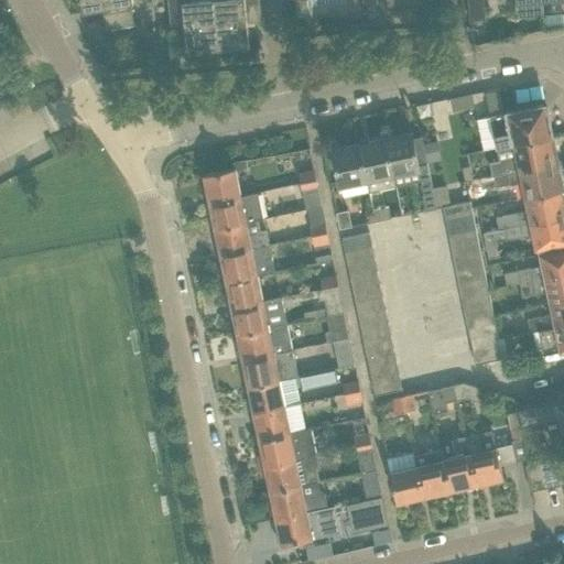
[(133,3),(132,0),(80,0),(83,12),(102,9),(106,29),(134,24),(131,3),(133,3)]
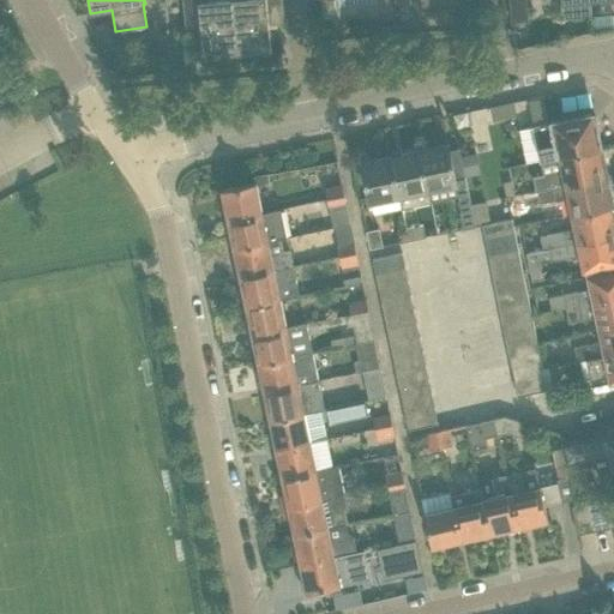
[(238,53),(232,0),(212,0),(209,0),(208,0),(182,0),(184,7),(186,31),(200,29),(203,56),(238,53)]
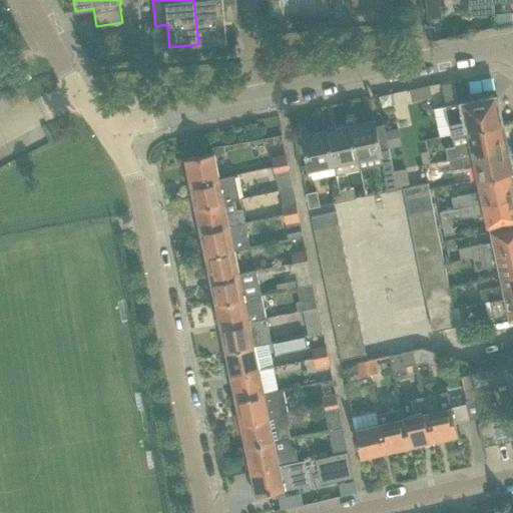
[(234,0),(193,0),(198,44),(226,42),(224,19),(236,18),(234,0)]
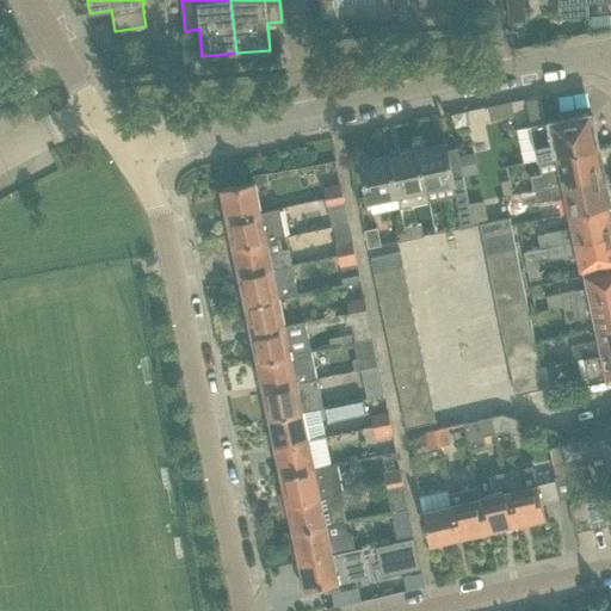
[(320,0),(322,16),(356,13),(355,0),(320,0)]
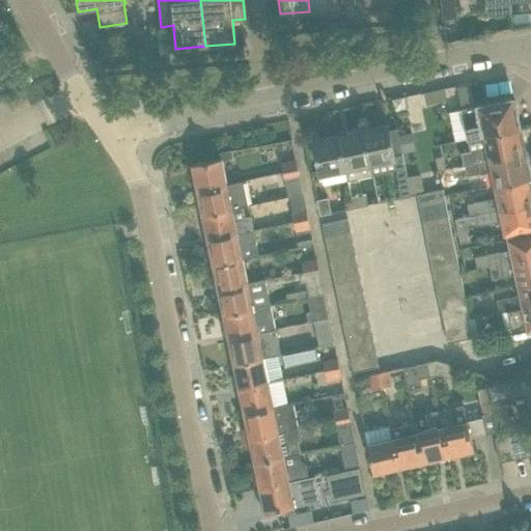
[(308,0),(309,11),(339,8),(338,0),(308,0)]
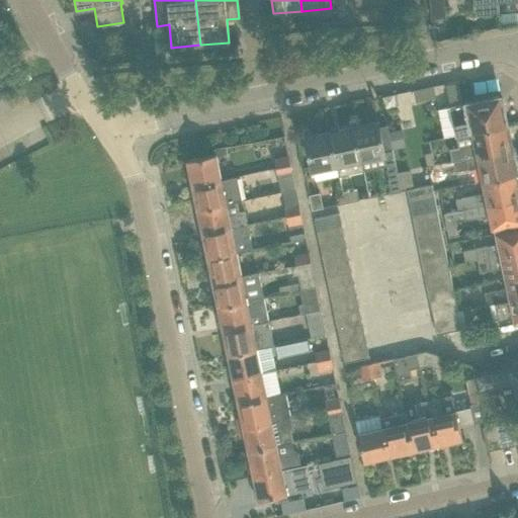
[(445,17),(443,0),(429,0),(431,19),(445,17)]
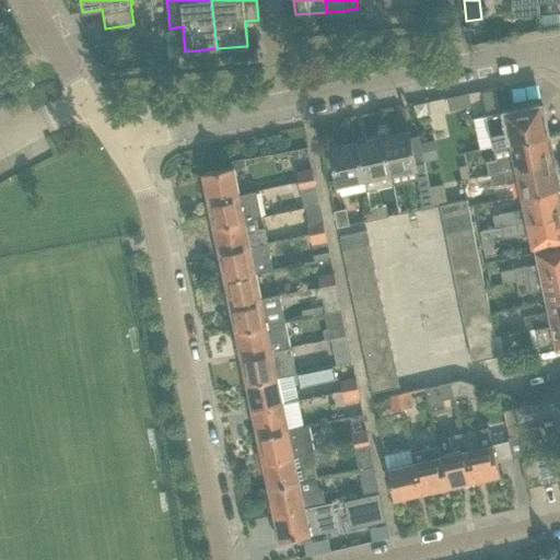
[(512,0),(514,16),(539,14),(538,1),(546,0),(512,0)]
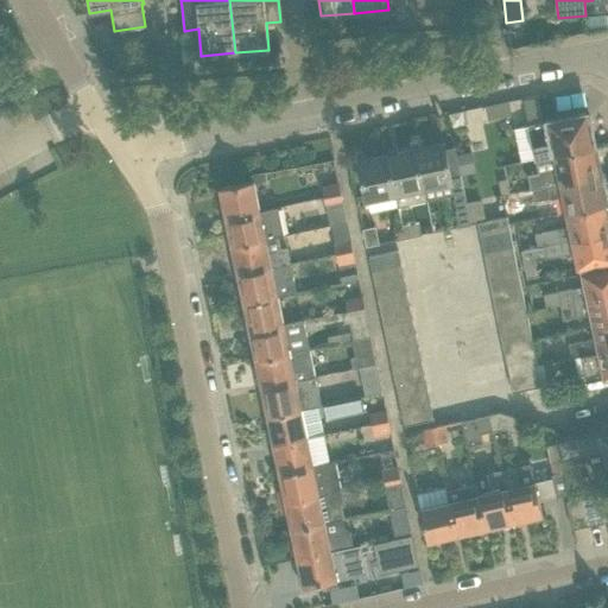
[(169,27),(170,39),(182,38),(181,26),(169,27)]
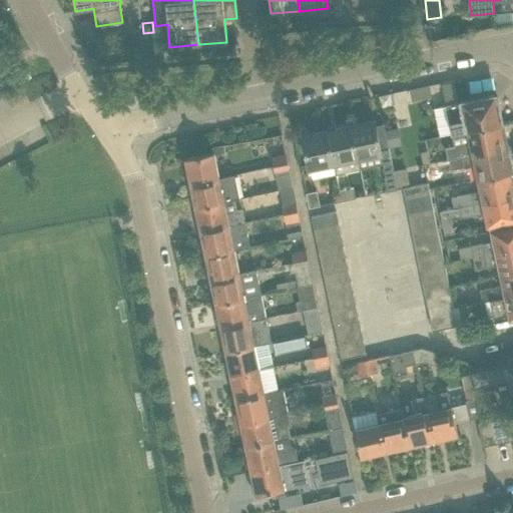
[(382,95),(386,108),(438,94),(434,81),(382,95)]
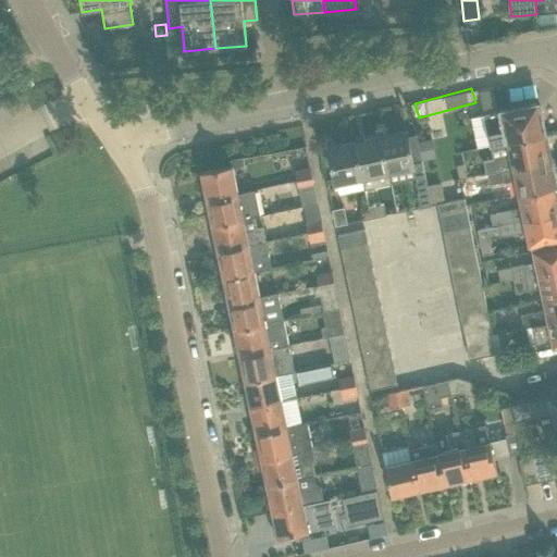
[(484,114),(471,116),(477,147),(492,144),(507,140),(508,141),(546,133),(541,107),(535,103),(483,113),(484,114)]
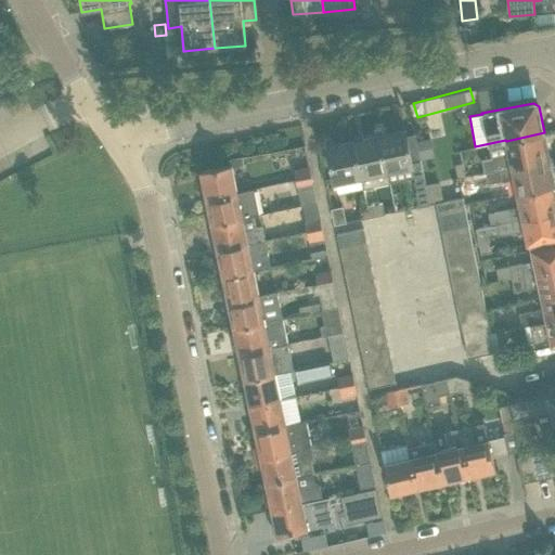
[(421,158),(416,142),(409,143),(405,129),(379,134),(387,172),(413,166),(418,191),(415,191),(418,207),(429,204),(425,184),(421,158)]
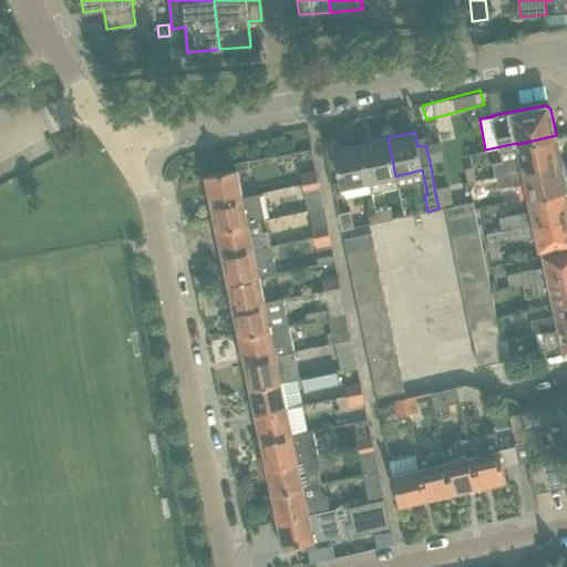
[(556,135),(517,144),(519,157),(494,163),(497,176),(562,163),(556,135)]
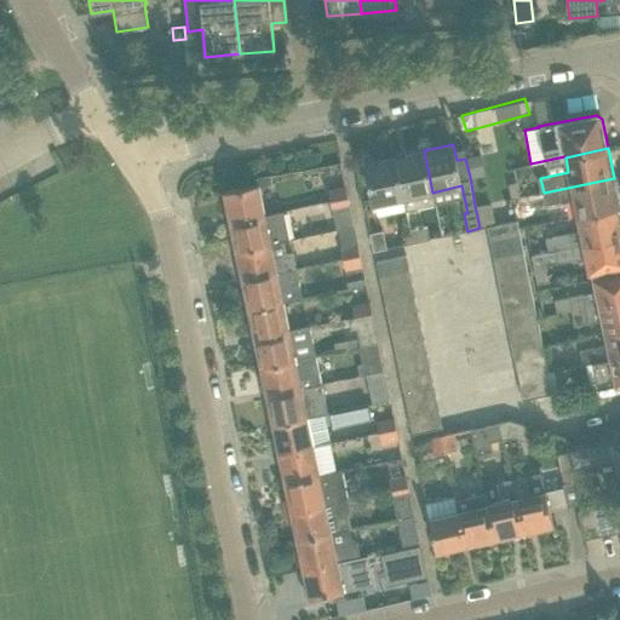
[(432,193),(424,150),(395,156),(403,199),(406,211),(435,205),(432,193)]
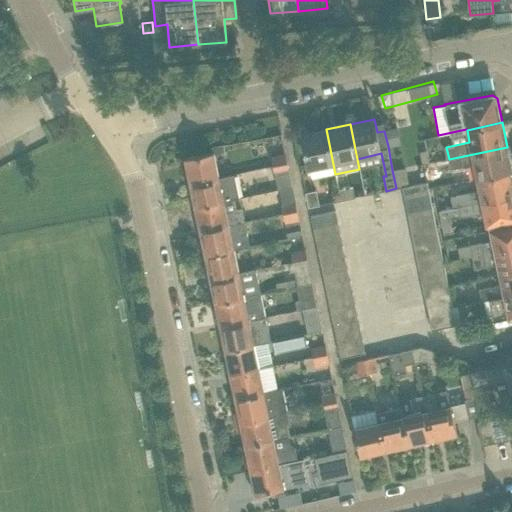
[(333,164),(326,129),(302,134),(309,169),(333,164)]
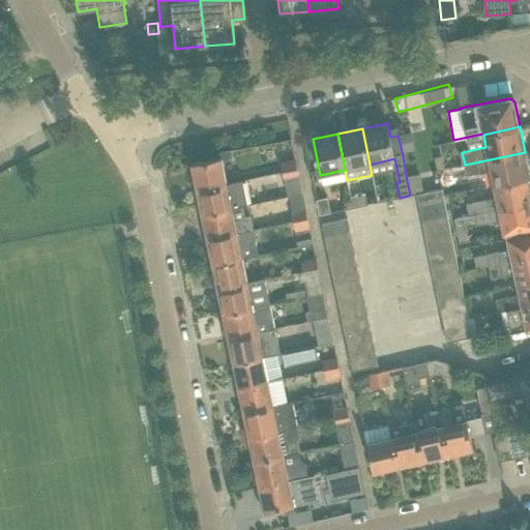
[(398,136),(402,151),(412,149),(409,134),(398,136)]
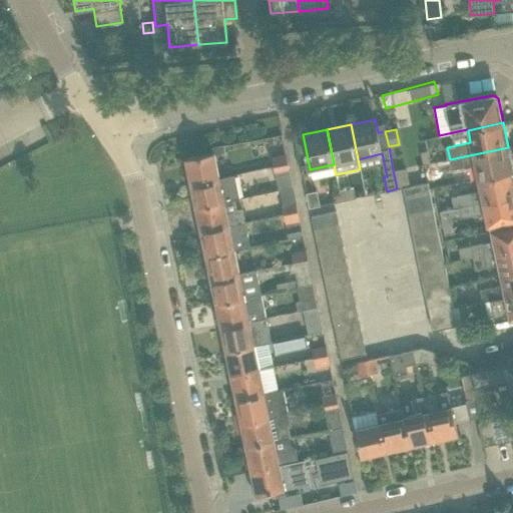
[(212,147),(213,152),(214,155),(224,153),(223,145),(212,147)]
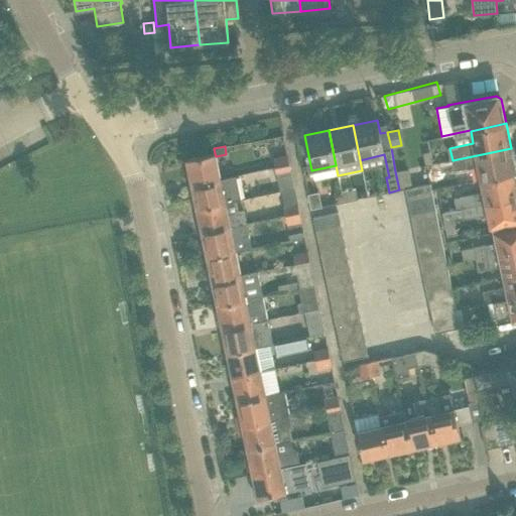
[(511,148),(453,160),(444,161),(446,171),(477,165),(481,179),(515,172),(511,148)]
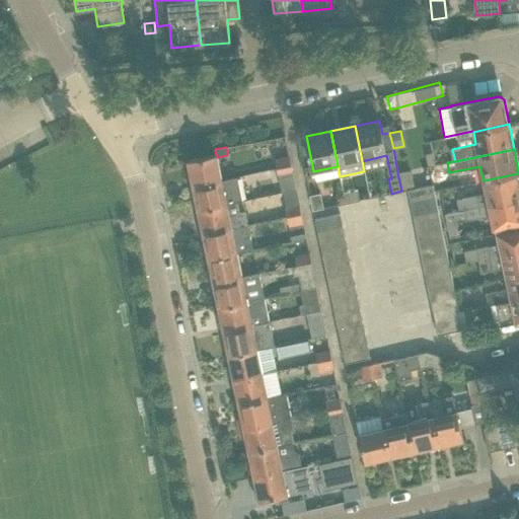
[(193,184),(221,178),(217,157),(216,154),(188,160),(193,184)]
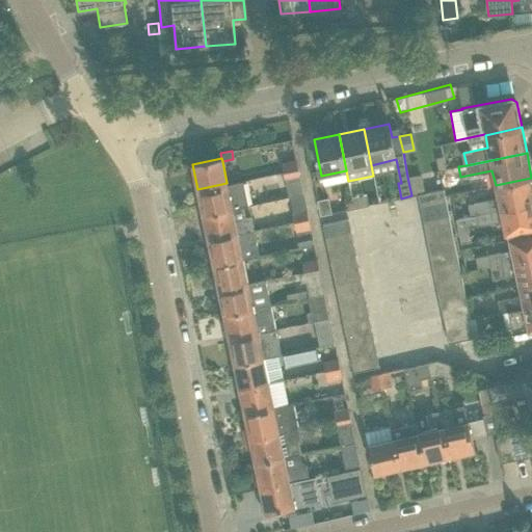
[(284,173),(298,169),(296,160),(282,163),(284,173)]
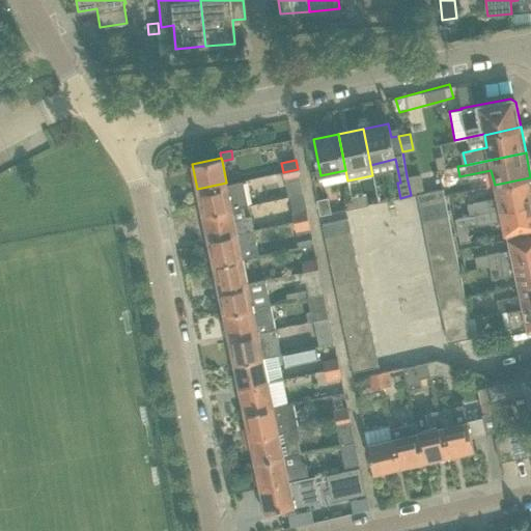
[(298,169),(283,172),(288,196),(303,193),(298,169)]
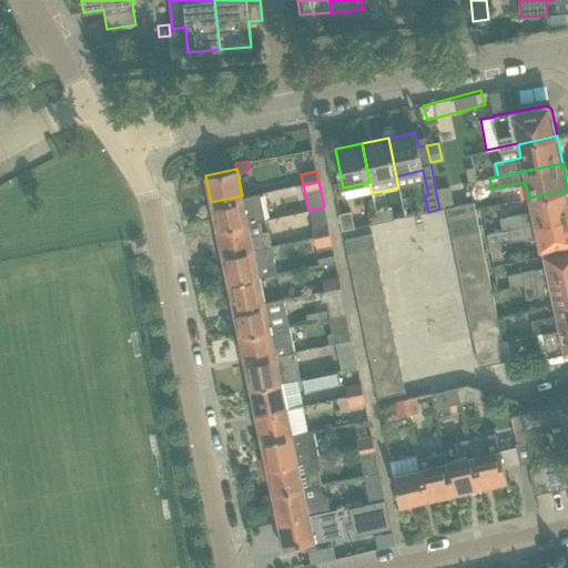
[(446,208),(454,206),(449,185),(435,189),(439,209),(446,208)]
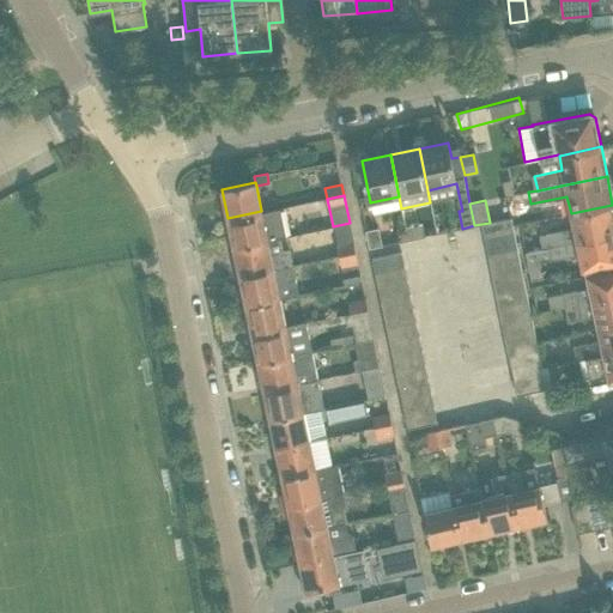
[(612,205),(571,213),(570,214),(572,228),(541,235),(544,249),(548,248),(612,234),(612,205)]
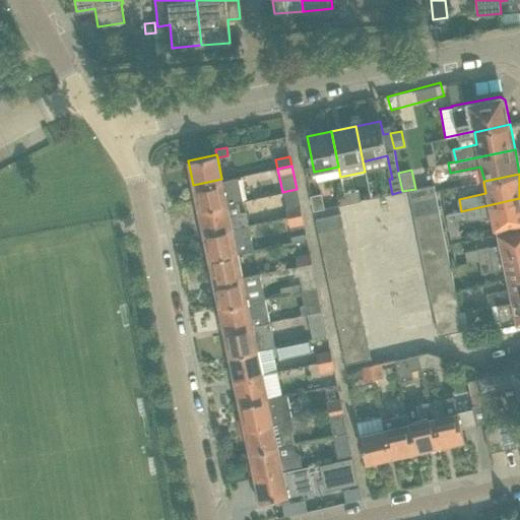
[(221,179),(193,185),(198,209),(238,201),(243,200),(238,177),(222,180),(221,179)]
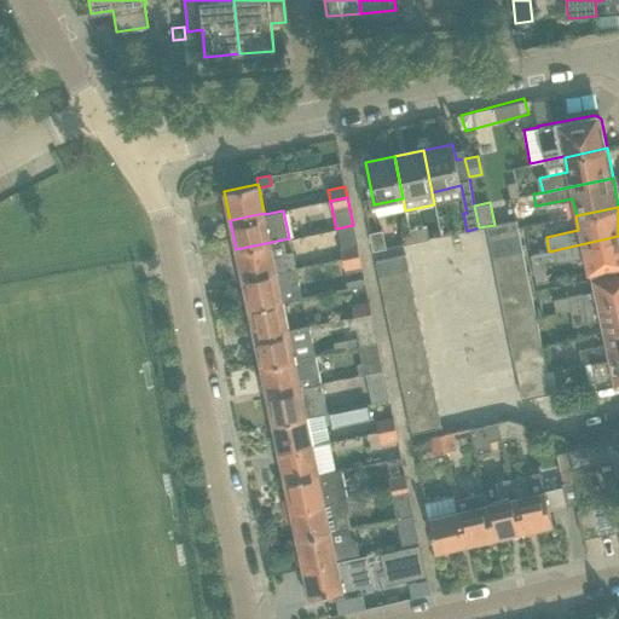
[(516,220),(510,221),(495,225),(486,226),(489,241),(519,235),(516,220)]
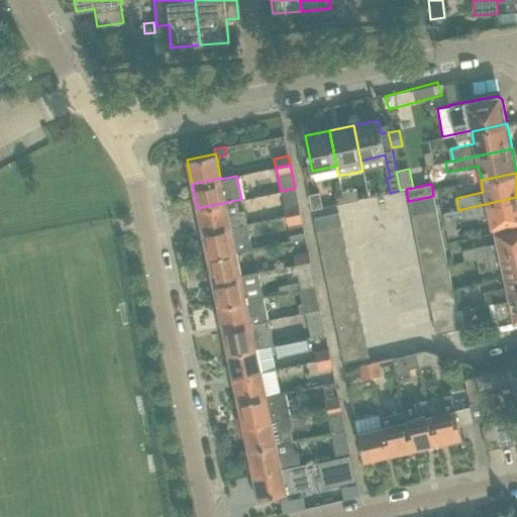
[(341,192),(343,202),(357,199),(355,189),(341,192)]
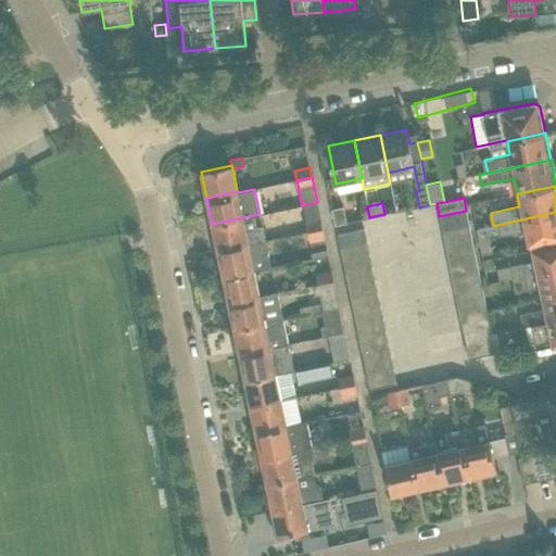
[(336,225),(346,222),(343,207),(332,210),(336,225)]
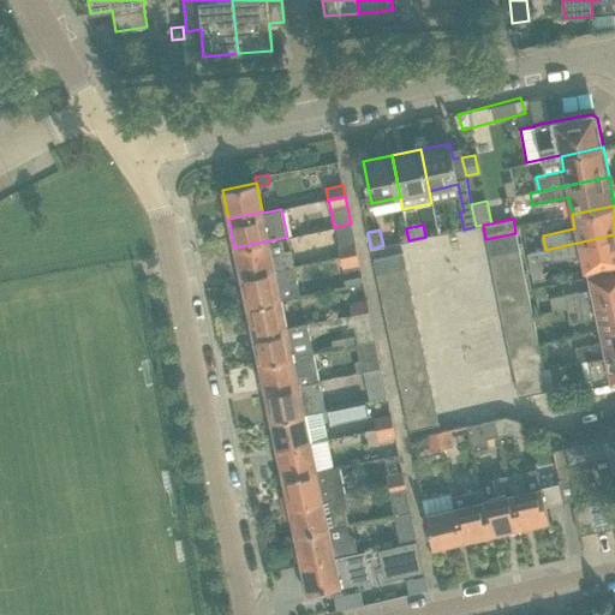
[(515,233),(485,239),(489,254),(519,248),(515,233)]
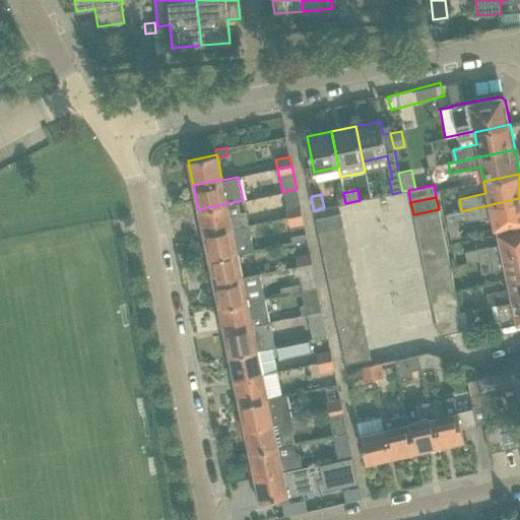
[(519,198),(465,210),(467,220),(491,216),(494,229),(497,228),(519,222),(519,198)]
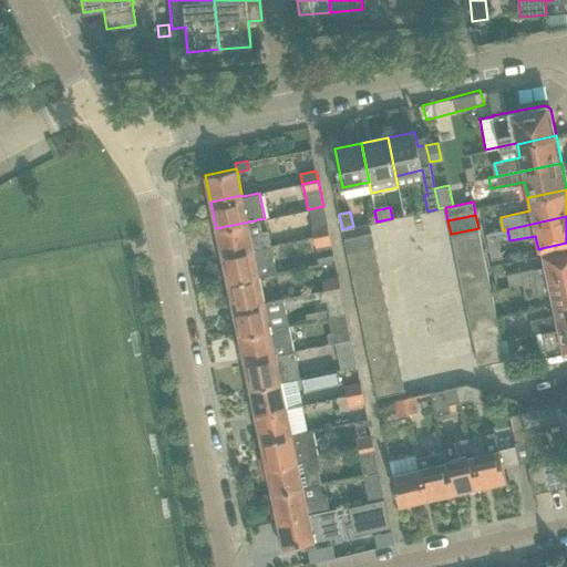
[(261,233),(259,219),(216,228),(222,255),(270,245),(268,232),(261,233)]
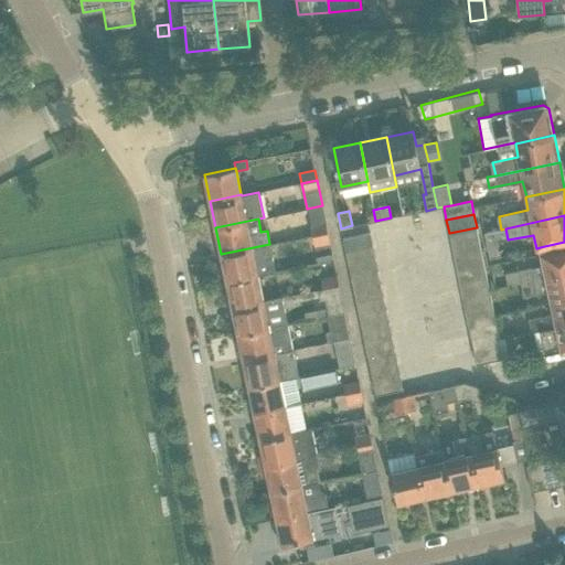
[(312,235),(328,232),(326,223),(310,225),(312,235)]
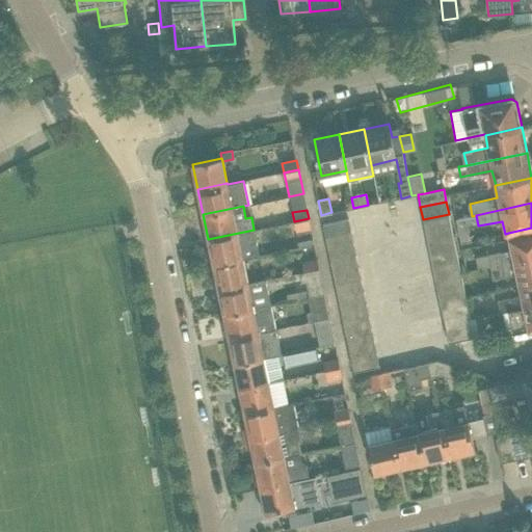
[(449,214),(423,219),(425,232),(451,227),(449,214)]
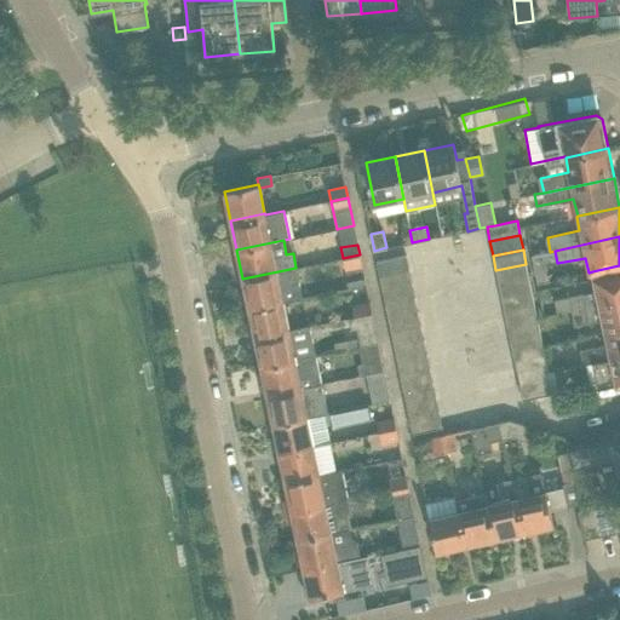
[(544,253),(532,256),(538,283),(550,281),(544,253)]
